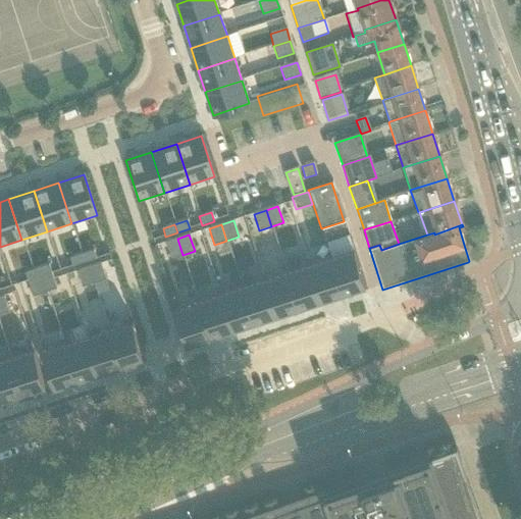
[(177,239),(165,243),(170,259),(183,255),(177,239)]
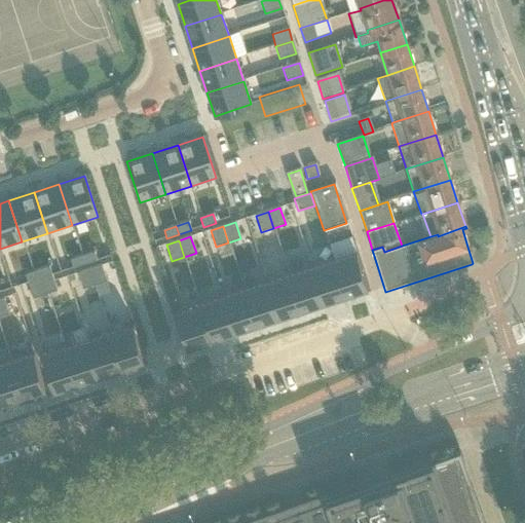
[(94,253),(82,257),(84,265),(97,261),(94,253)]
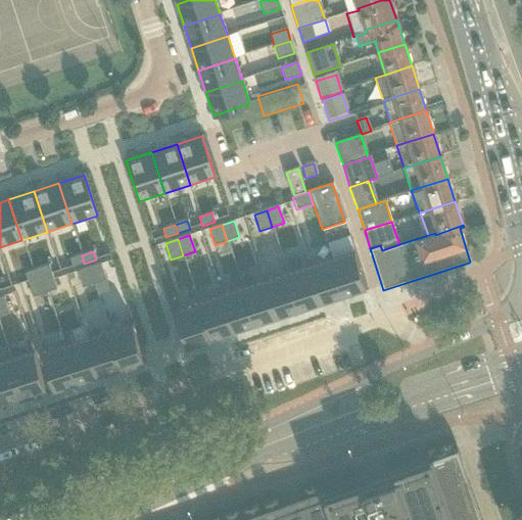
[(353,251),(331,258),(343,295),(366,288),(353,251)]
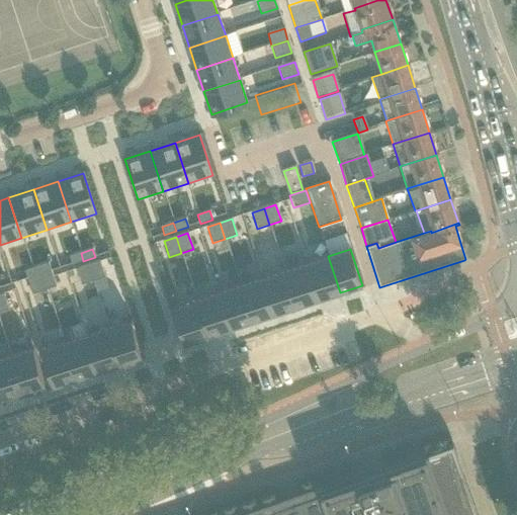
[(81,253),(69,257),(72,265),(83,261),(81,253)]
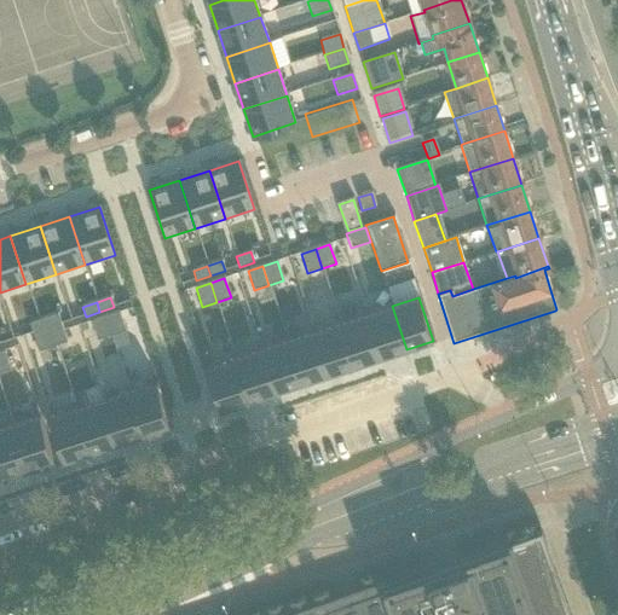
[(392,306),(367,315),(380,358),(406,349),(392,306)]
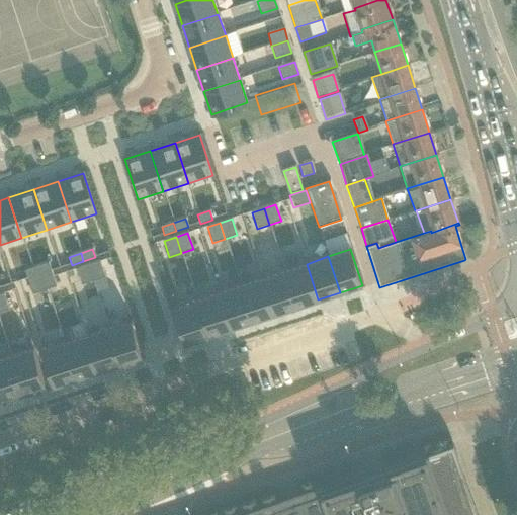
[(99,262),(88,266),(93,282),(104,278),(99,262)]
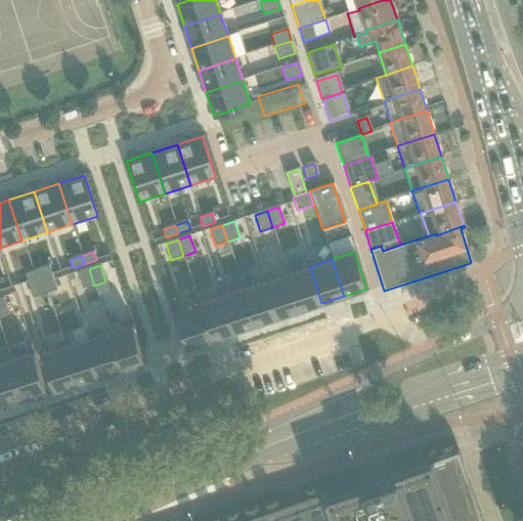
[(48,266),(37,270),(41,283),(52,278),(48,266)]
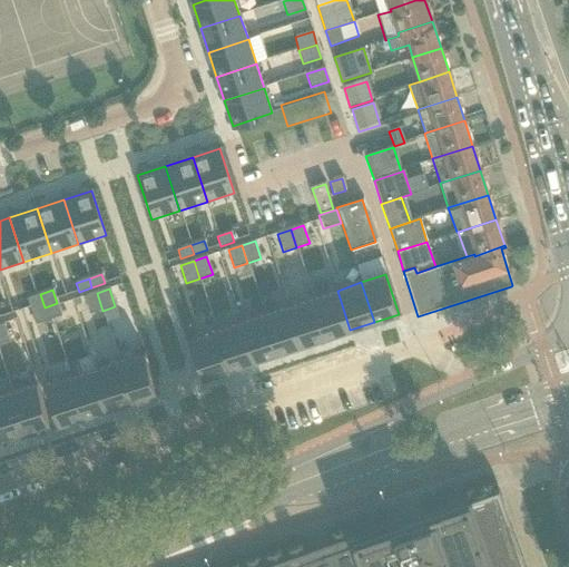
[(337,291),(313,299),(325,338),(350,330),(337,291)]
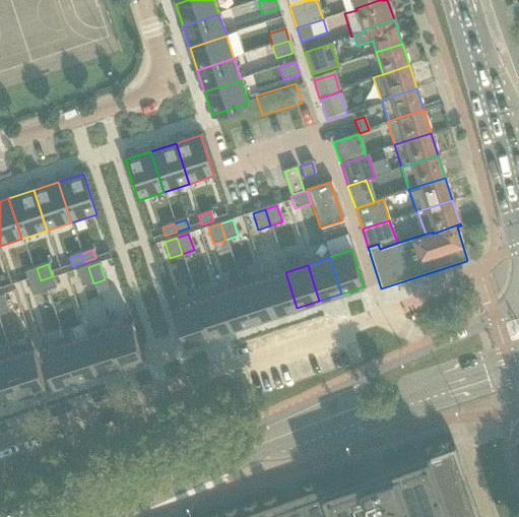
[(88,267),(76,270),(81,287),(93,283),(88,267)]
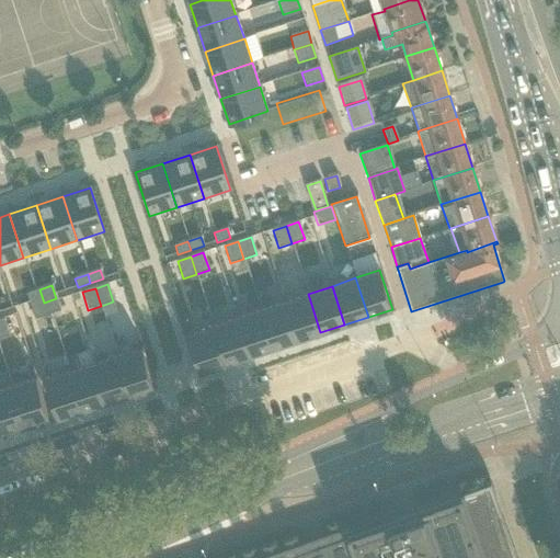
[(40,289),(26,294),(31,307),(44,303),(40,289)]
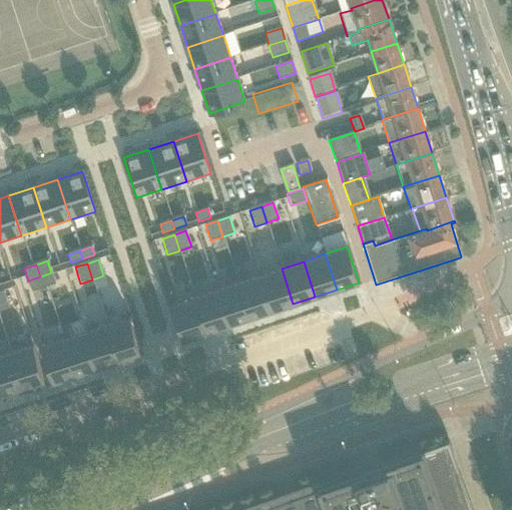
[(282,269),(260,276),(271,311),(293,304),(282,269)]
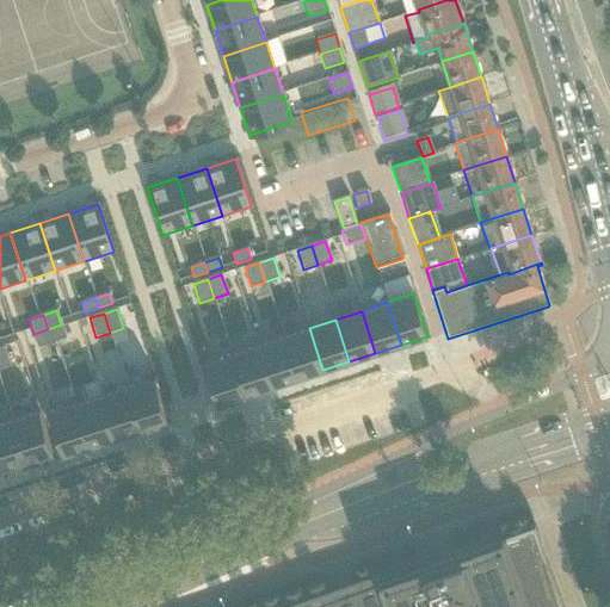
[(61,324),(48,329),(51,344),(66,339),(61,324)]
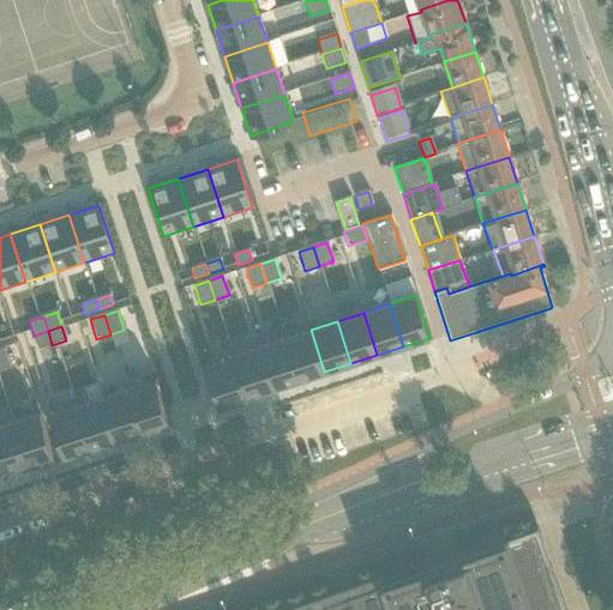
[(311,330),(284,338),(298,380),(324,372),(311,330)]
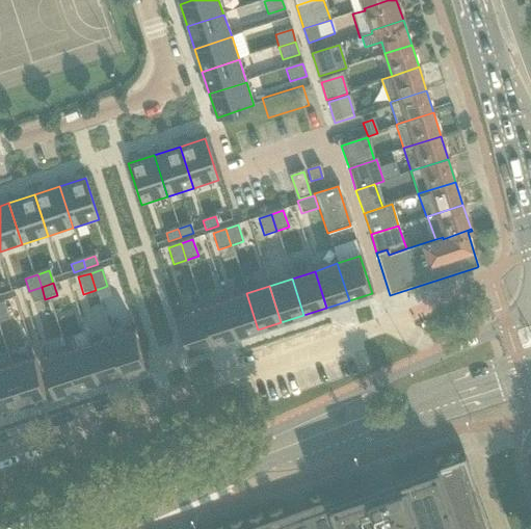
[(42,287),(29,291),(32,303),(45,299),(42,287)]
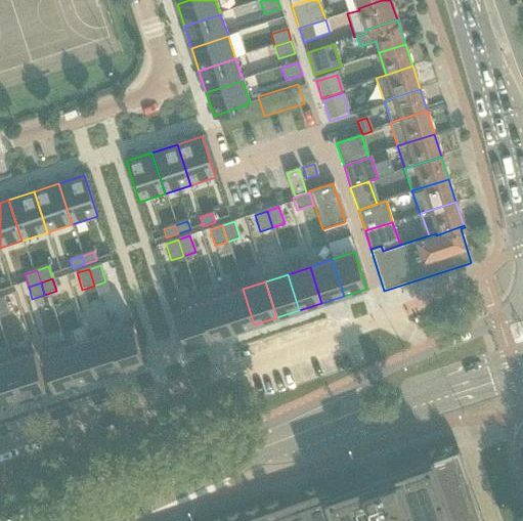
[(243,289),(220,296),(231,333),(254,324),(243,289)]
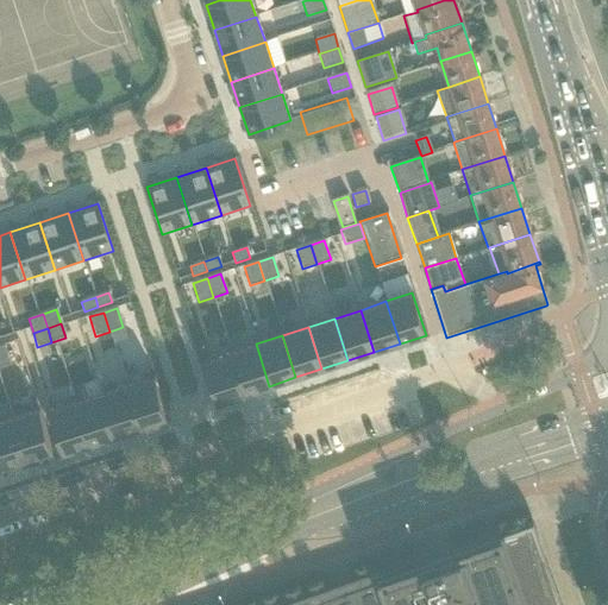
[(256,344),(230,352),(243,395),(269,386),(256,344)]
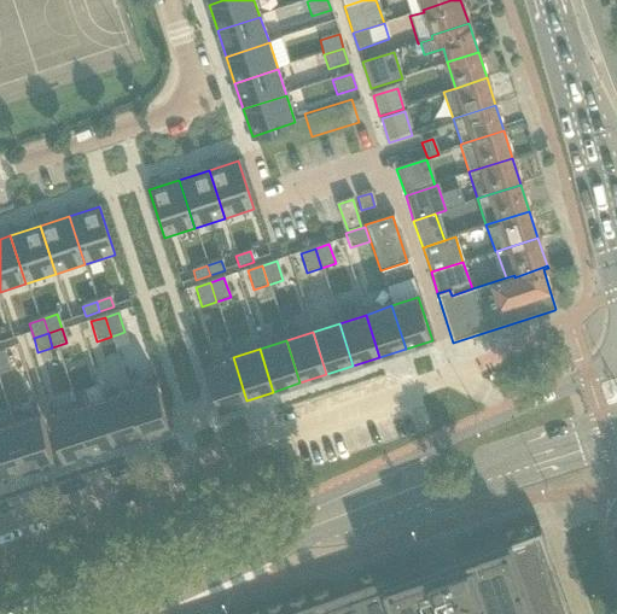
[(4,351),(0,351),(0,373),(10,370),(4,351)]
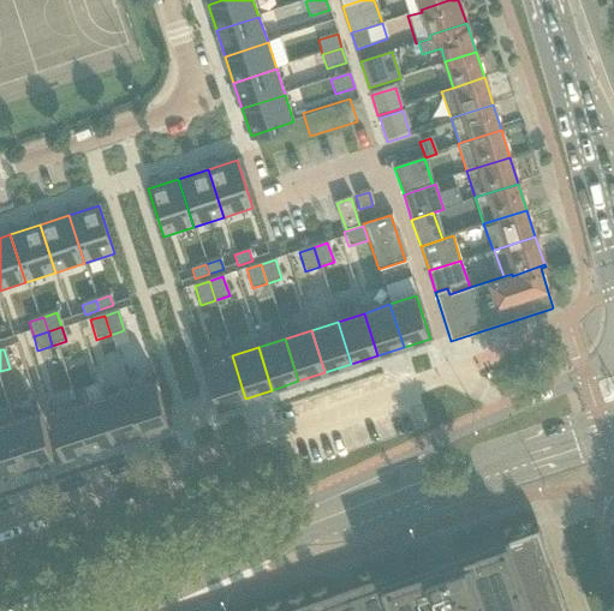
[(232,355),(206,364),(219,407),(245,399),(232,355)]
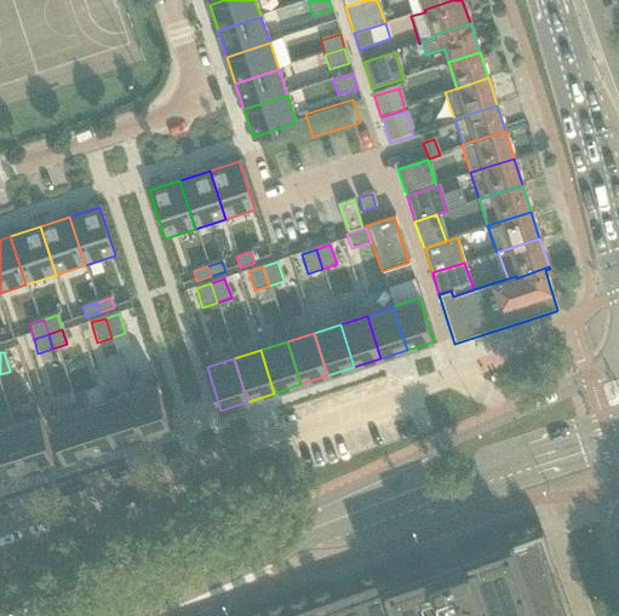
[(156,384),(130,392),(143,436),(171,427),(156,384)]
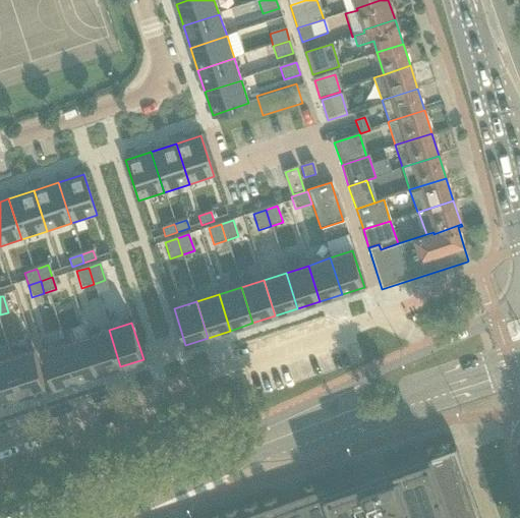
[(109,330),(87,338),(98,373),(120,366),(109,330)]
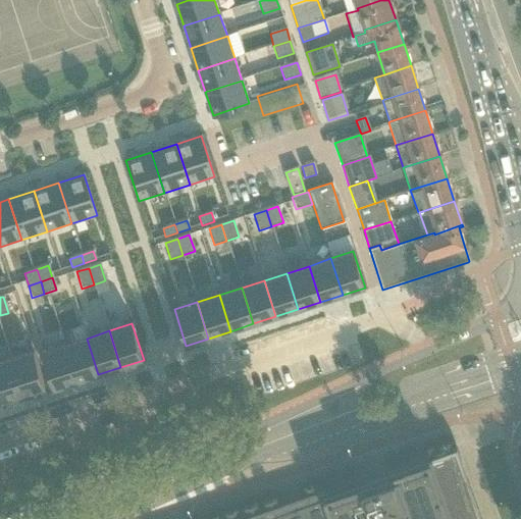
[(87,339),(64,346),(75,381),(98,374),(87,339)]
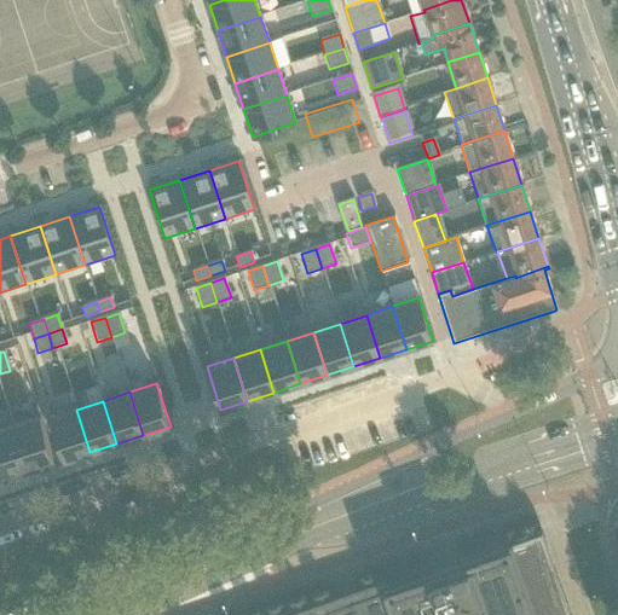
[(52,417),(48,418),(63,460),(67,460),(90,452),(76,410),(52,417)]
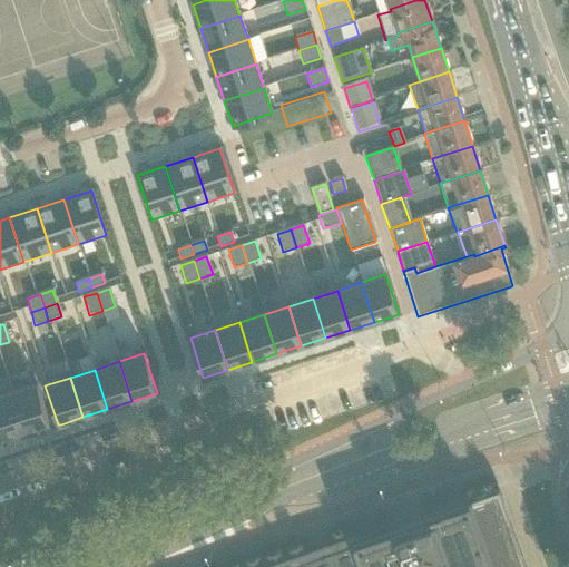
[(37,383),(11,392),(23,431),(49,423),(37,383)]
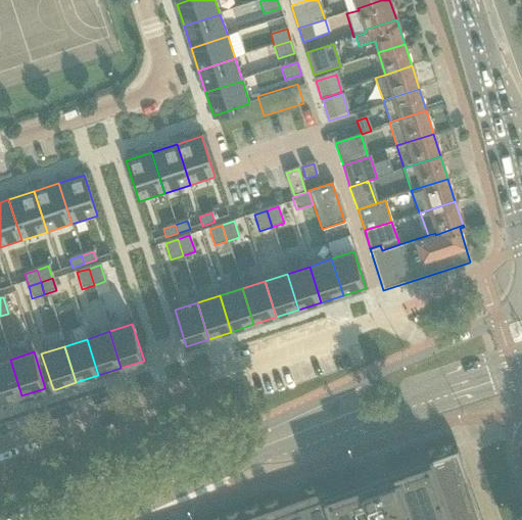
[(10,360),(0,363),(0,403),(21,395),(10,360)]
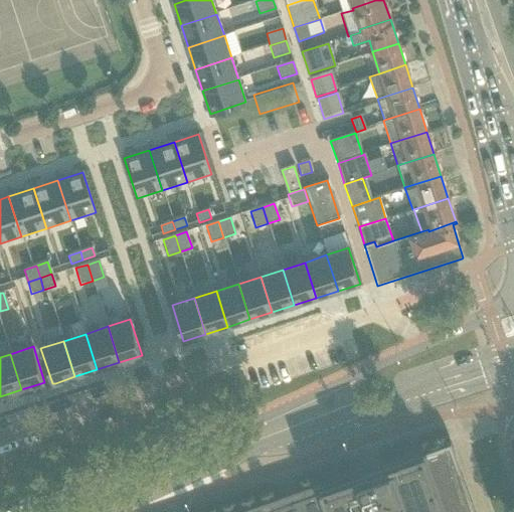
[(472,511),(449,447),(451,446),(447,446),(381,469),(358,477),(258,511),(472,511)]
